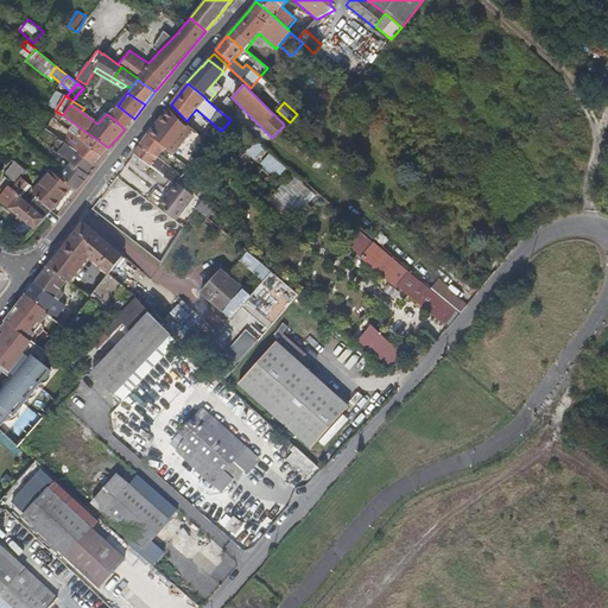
[(125,130),(134,119),(118,106),(111,116),(125,130)]
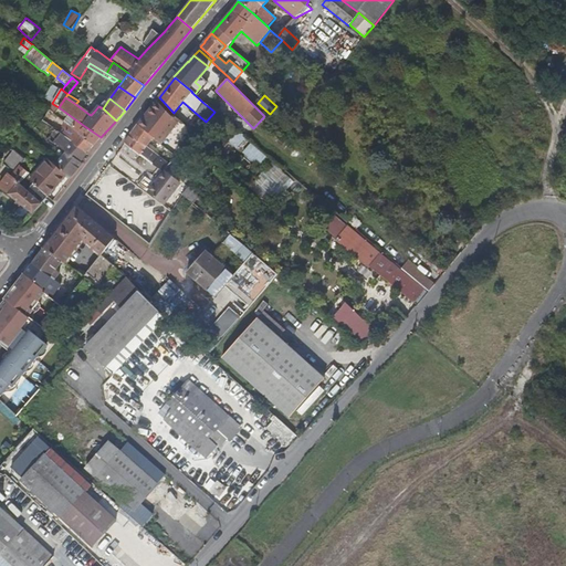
[(83,125),(59,107),(53,104),(50,109),(50,111),(64,121),(65,122),(69,125),(72,126),(77,132),(94,145),(101,137),(83,125)]
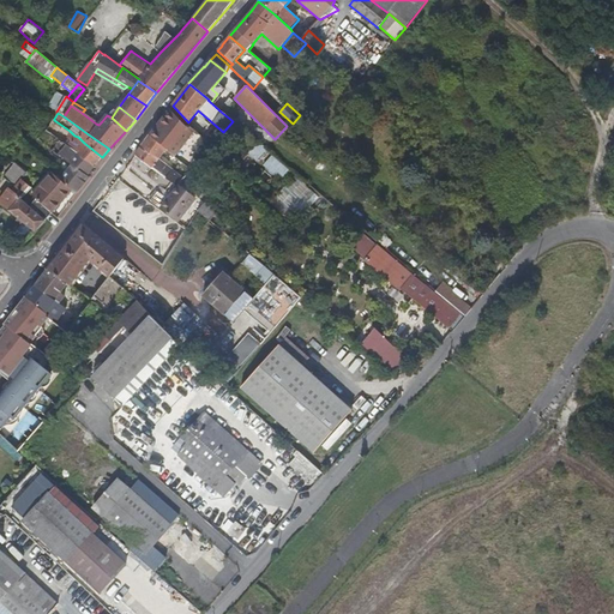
[(47,132),(59,138),(64,128),(52,122),(47,132)]
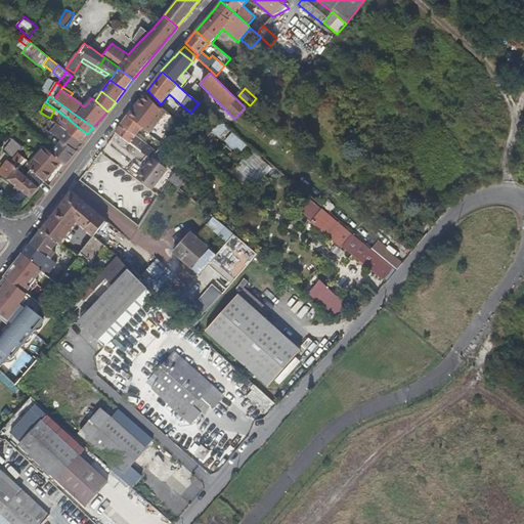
[(163,108),(153,120),(169,132),(178,122),(163,108)]
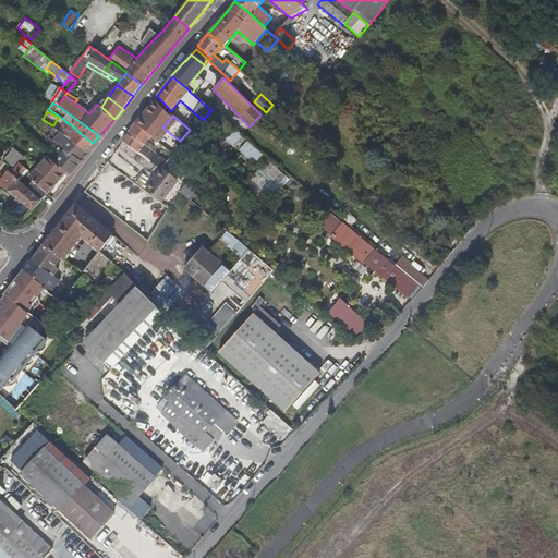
[(61,132),(68,123),(64,120),(58,130),(61,132)]
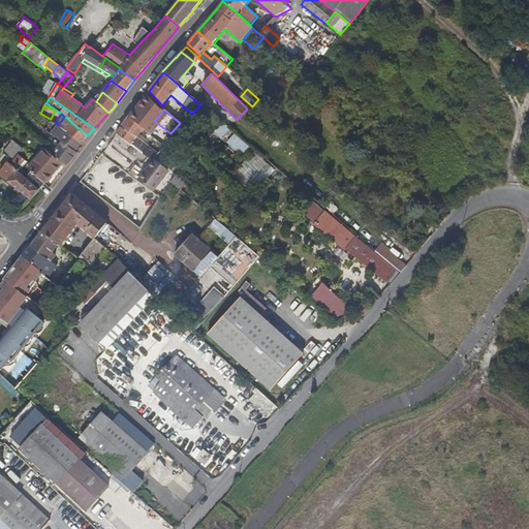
[(12,121),(8,117),(2,126),(5,129),(10,124),(9,124),(12,121)]
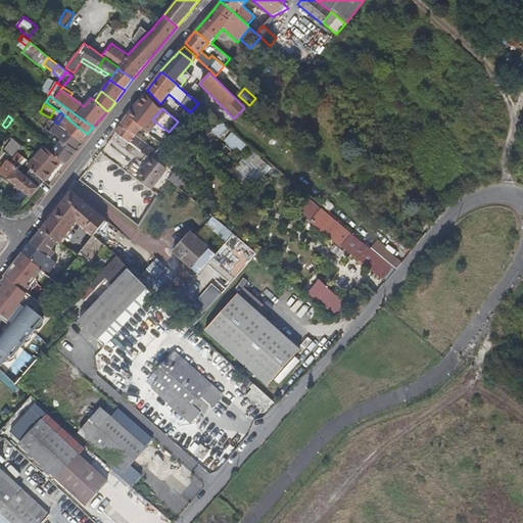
[(128,115),(115,133),(123,138),(130,144),(141,152),(150,158),(156,151),(146,145),(135,136),(142,127),(128,115)]
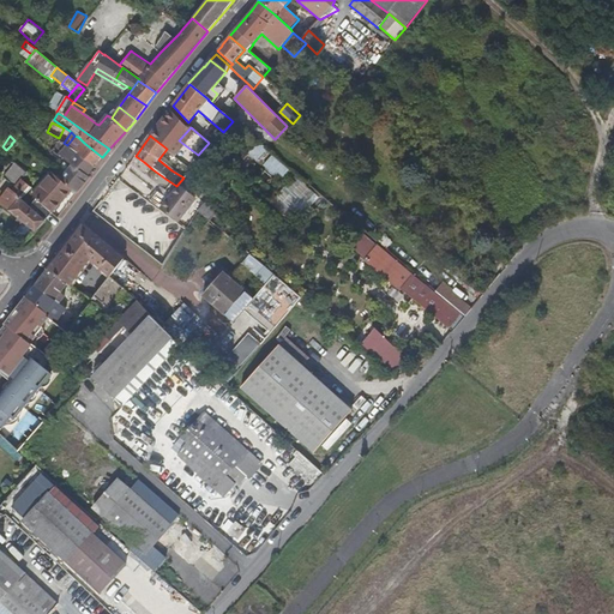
[(215,167),(198,155),(179,140),(169,152),(188,168),(205,180),(215,167)]
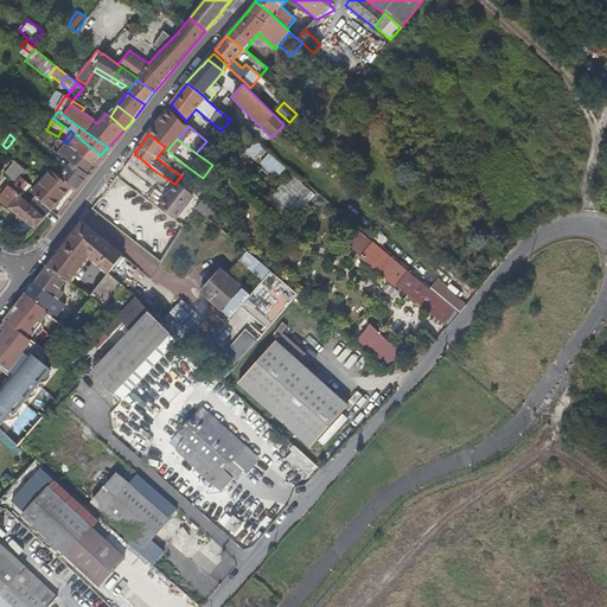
[(256,140),(246,152),(255,161),(266,149),(256,140)]
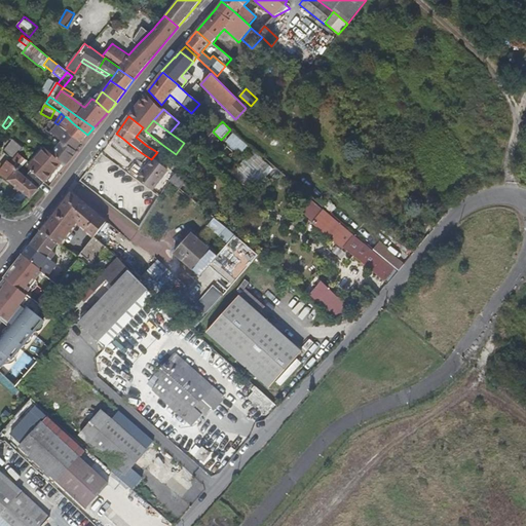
[(80,142),(67,130),(61,126),(58,124),(51,134),(63,142),(73,150),(80,142)]
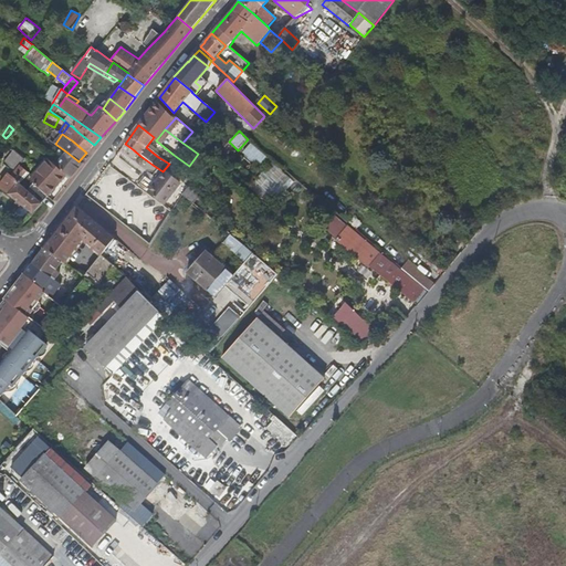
[(251,143),(242,153),(259,167),(268,157),(251,143)]
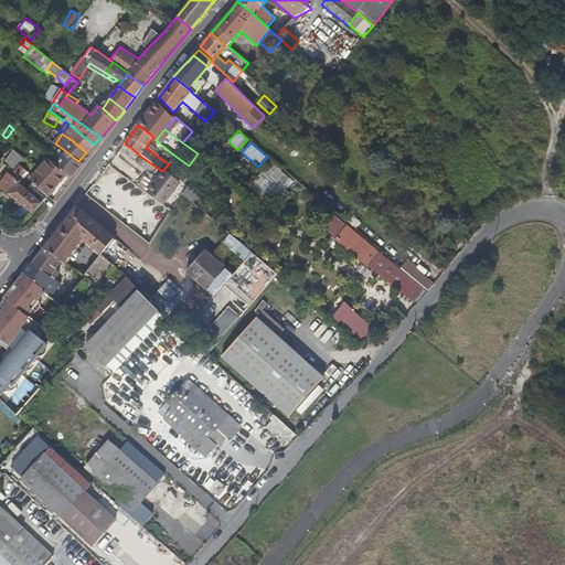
[(24,159),(13,150),(3,163),(13,172),(20,164),(24,159)]
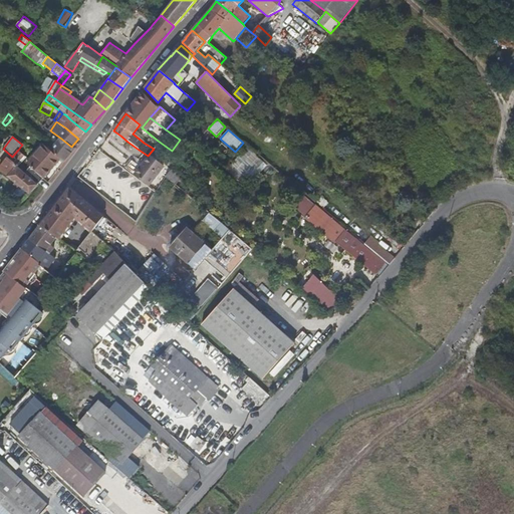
[(71,147),(61,139),(51,151),(60,158),(63,162),(74,148),(71,147)]
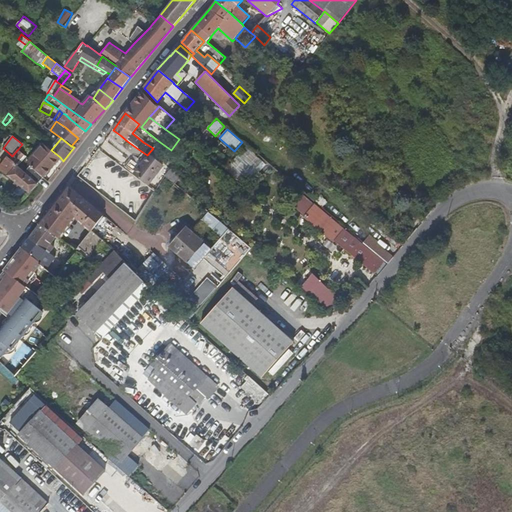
[(38,184),(60,157),(51,150),(49,146),(47,147),(43,143),(26,162),(24,160),(25,159),(27,157),(18,149),(12,156),(10,159),(18,165),(17,166),(38,184)]
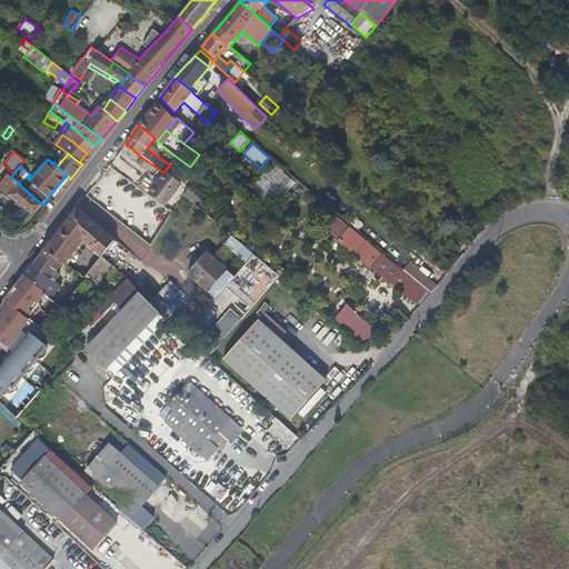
[(146,177),(139,187),(166,206),(181,185),(165,172),(156,185),(146,177)]
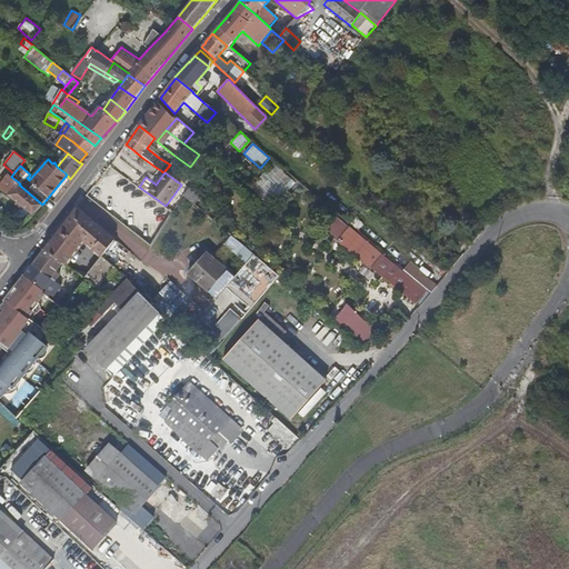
[(272,208),(296,183),(285,173),(261,198),(272,208)]
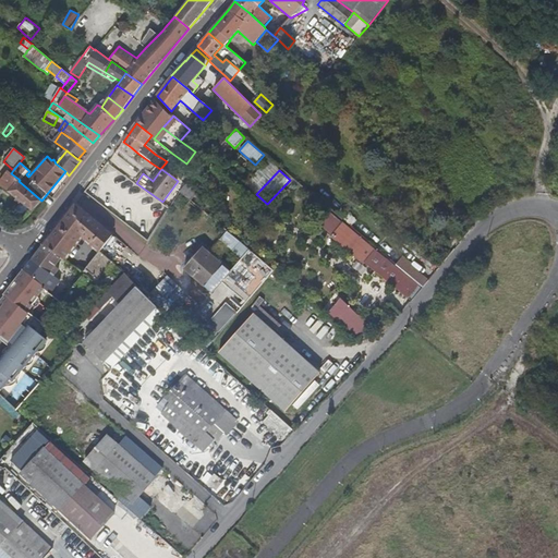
[(41,201),(19,181),(20,180),(11,173),(9,171),(0,183),(33,210),(41,201)]
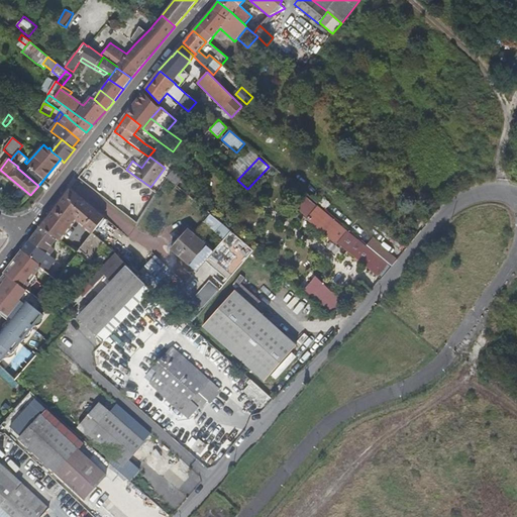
[(177,187),(184,179),(174,170),(167,178),(177,187)]
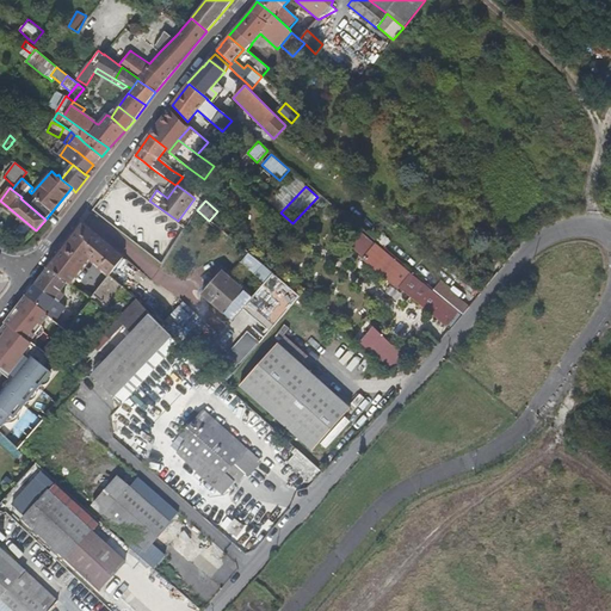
[(123,258),(82,223),(69,241),(90,259),(109,276),(109,275),(123,258)]
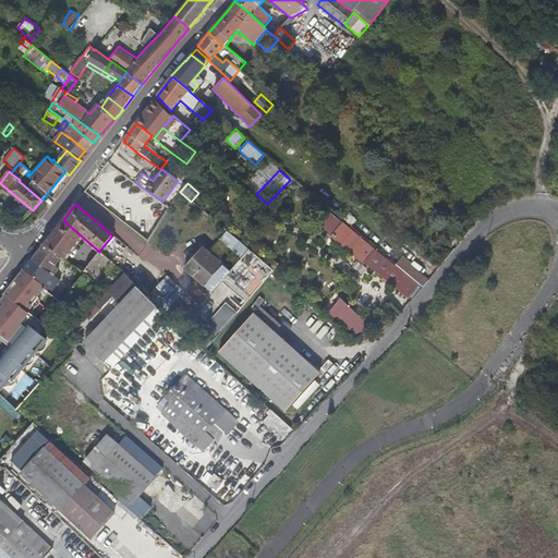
[(375,250),(329,211),(319,225),(332,235),(364,264),(408,299),(419,284),(375,250)]
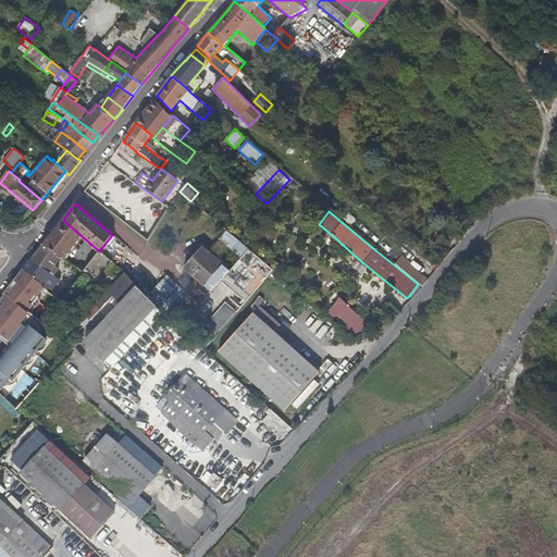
[(60,248),(69,254),(82,236),(63,220),(58,225),(69,235),(60,248)]
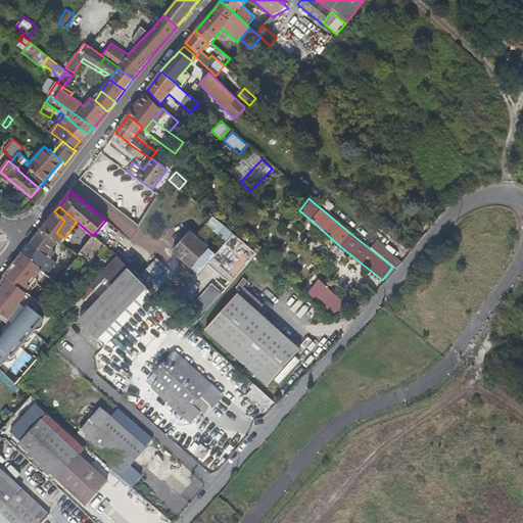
[(64,221),(54,211),(40,230),(57,242),(60,243),(64,238),(56,233),(64,221)]
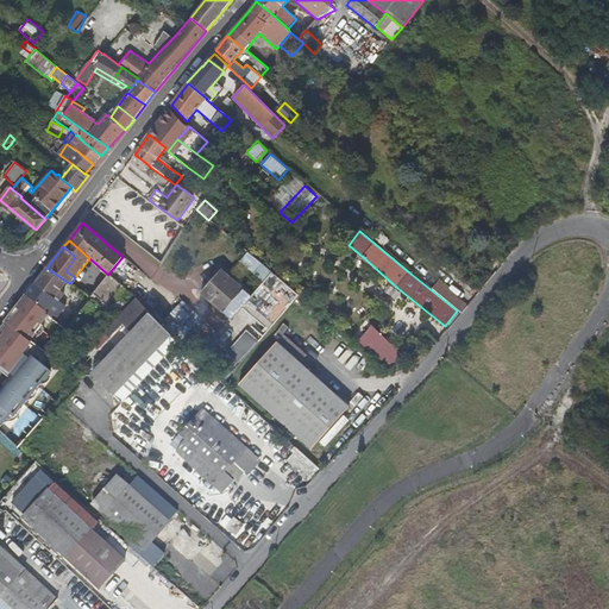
[(255,275),(263,282),(243,311),(272,331),(299,293),(261,265),(255,275)]
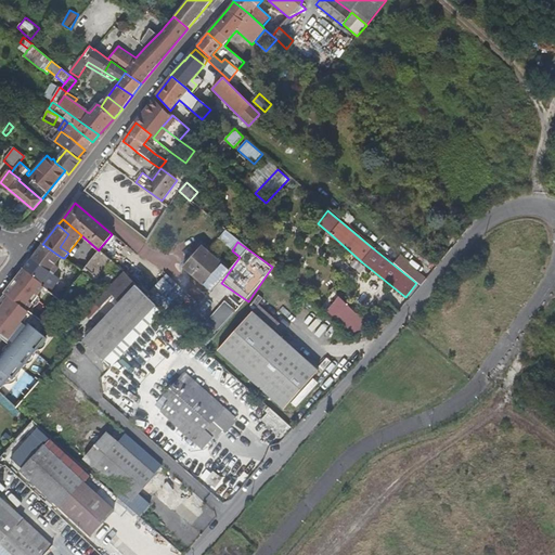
[(55,265),(61,257),(42,244),(31,258),(54,274),(59,268),(55,265)]
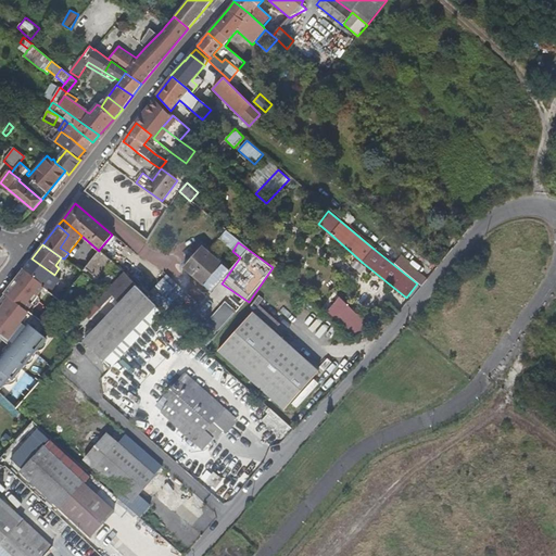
[(228,269),(201,247),(184,267),(204,286),(215,273),(220,277),(228,269)]
